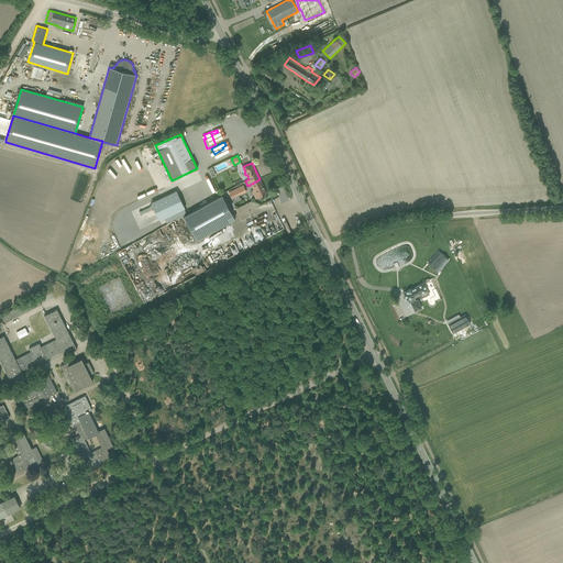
[(252,190),(255,198),(258,197),(260,197),(266,194),(260,179),(247,186),(252,185),(254,189),(252,190)]
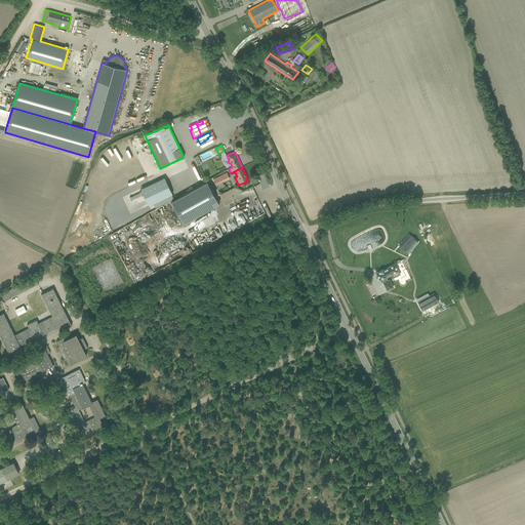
[(227,172),(213,179),(216,186),(230,178),(227,173),(227,172)]
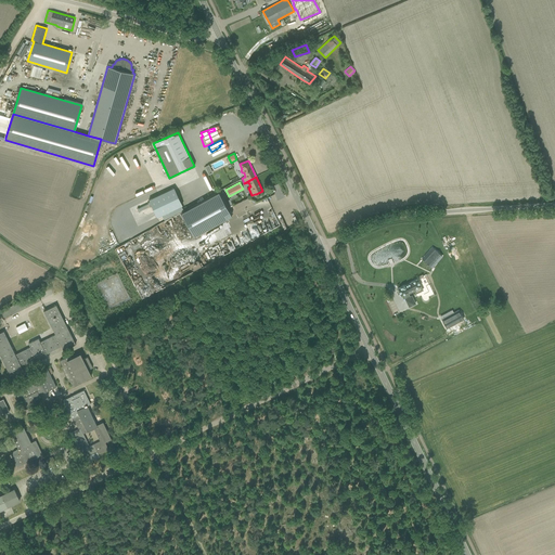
[(182,205),(173,188),(150,199),(157,217),(182,205)]
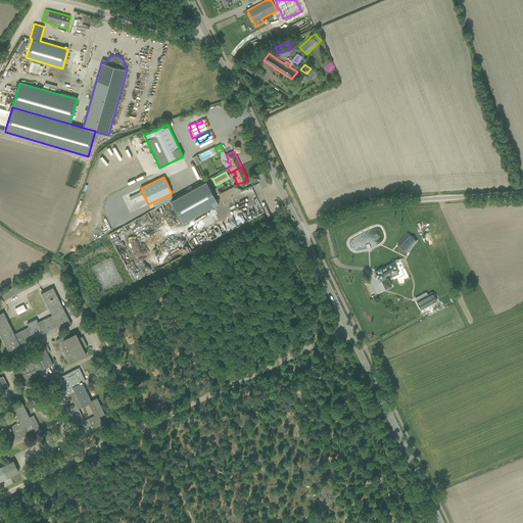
[(206,181),(171,200),(183,223),(219,203),(206,181)]
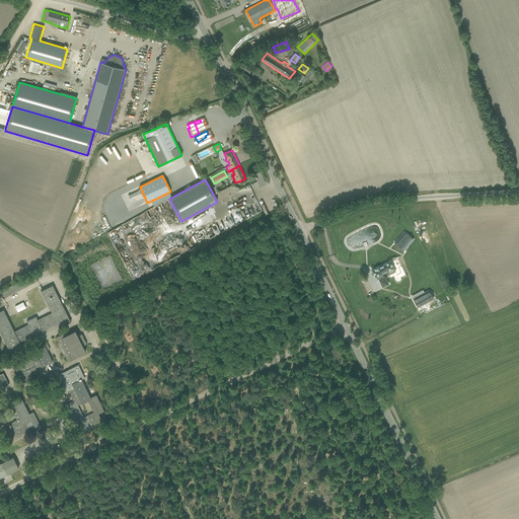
[(406,233),(396,244),(397,245),(403,250),(414,239),(408,234),(406,233)]
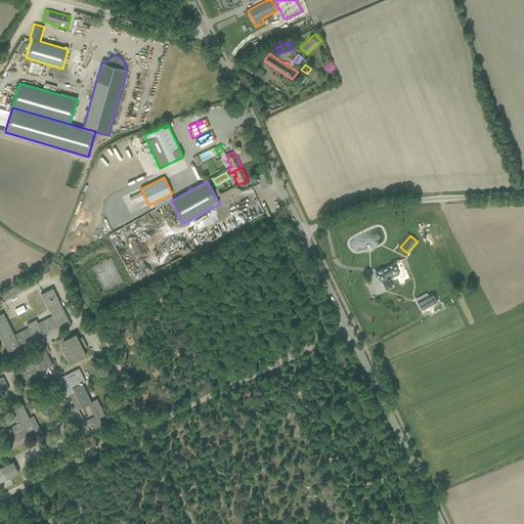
[(186,245),(170,252),(173,258),(189,252),(186,245)]
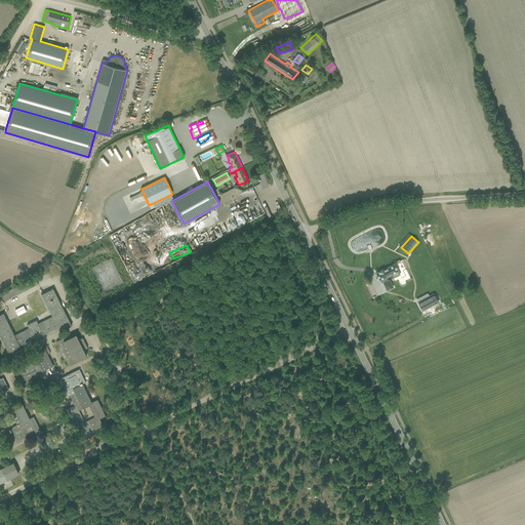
[(124,250),(118,253),(126,268),(131,265),(132,266),(133,265),(132,261),(133,261),(131,259),(133,258),(130,253),(126,255),(124,250)]
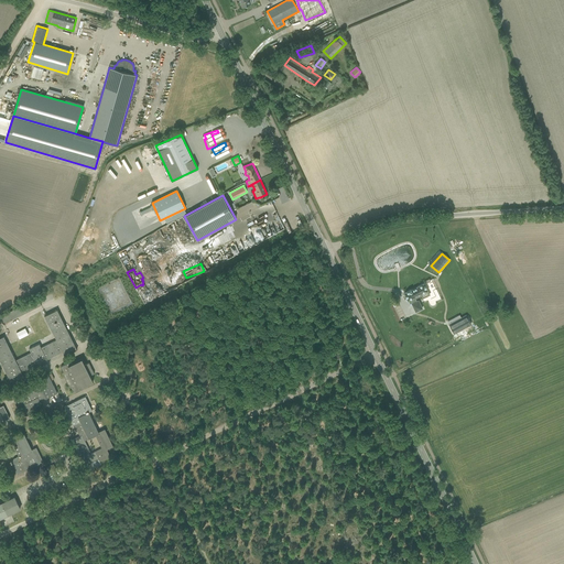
[(412,304),(415,312),(422,308),(419,301),(416,301),(415,299),(422,295),(423,299),(430,295),(424,283),(418,286),(418,288),(412,291),(411,290),(404,293),(408,300),(410,299),(412,304)]
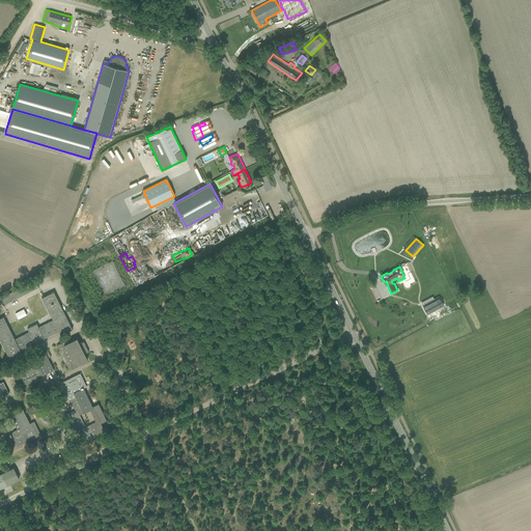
[(0,317),(0,339),(10,360),(23,354),(21,350),(34,342),(35,343),(45,339),(45,338),(58,331),(60,335),(73,329),(54,291),(42,298),(53,320),(38,328),(36,324),(27,329),(29,332),(16,339),(4,316),(0,317)]
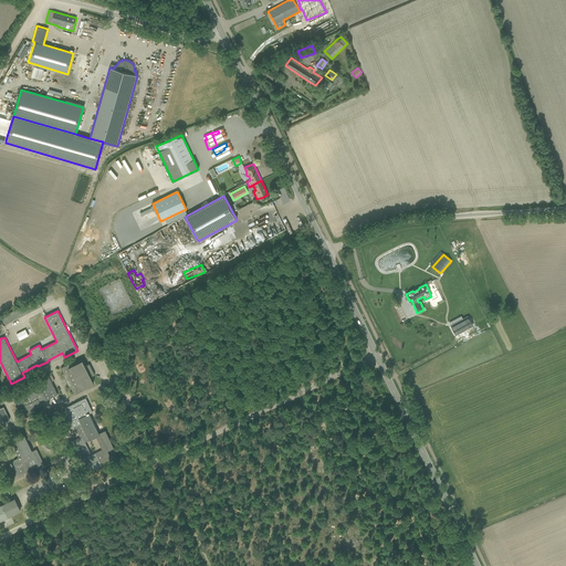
[(461,316),(449,323),(451,326),(456,335),(457,334),(473,325),(469,315),(463,318),(461,316)]
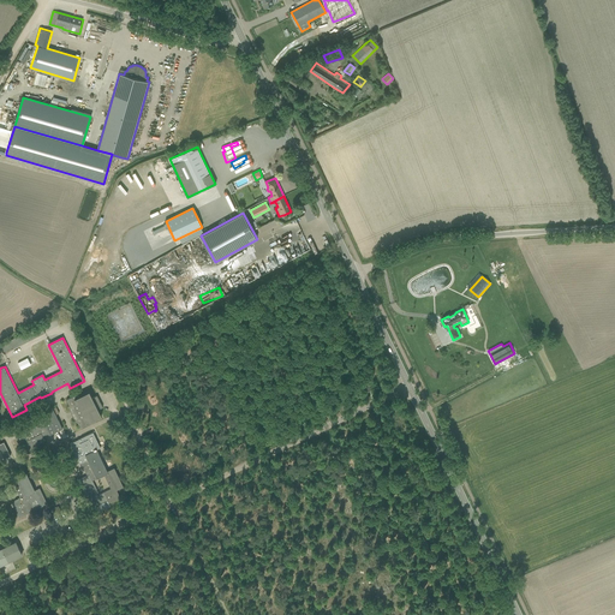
[(28,358),(18,363),(22,370),(30,364),(28,358)]
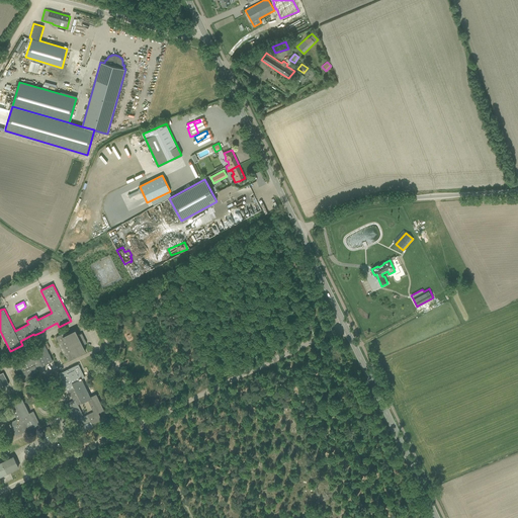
[(65,355),(68,361),(78,356),(77,354),(85,350),(83,345),(86,343),(82,333),(78,335),(75,330),(67,334),(66,332),(56,337),(59,343),(60,345),(60,348),(61,350),(62,352),(63,353),(65,355)]
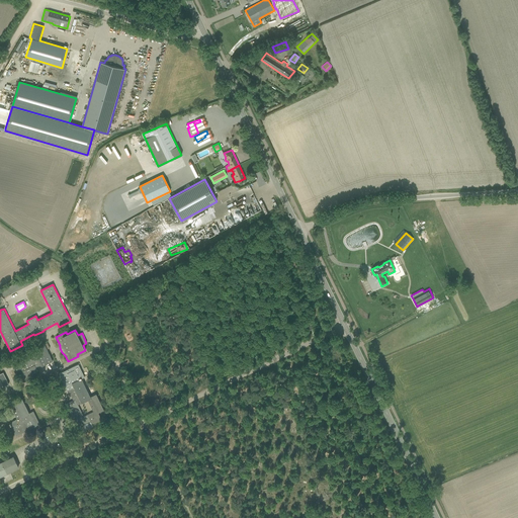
[(21,372),(24,377),(37,371),(36,367),(41,365),(42,366),(53,361),(45,343),(33,348),(36,355),(34,356),(33,355),(13,364),(18,373),(21,372)]
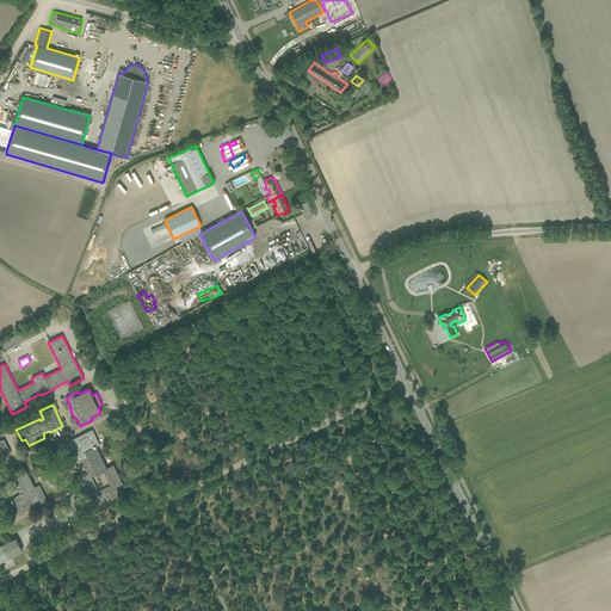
[(81,466),(82,468),(84,467),(86,473),(78,476),(96,512),(103,508),(102,506),(110,503),(109,500),(119,494),(116,486),(122,483),(113,466),(107,469),(97,446),(100,445),(92,430),(69,440),(79,461),(80,460),(82,466),(81,466)]
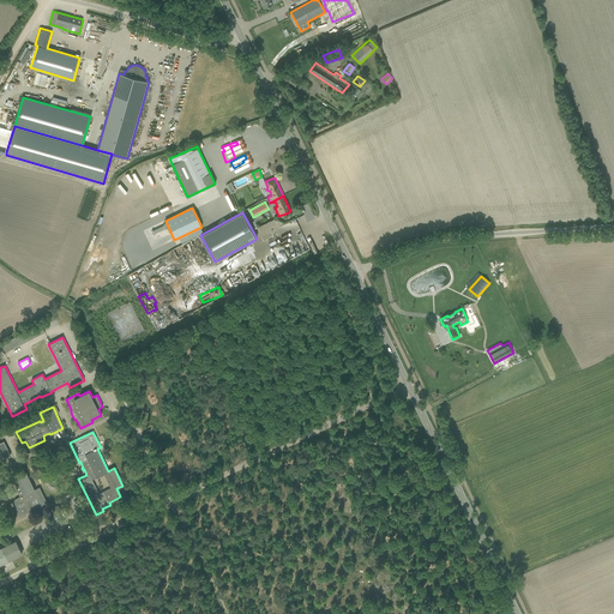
[(0,459),(11,455),(4,441),(0,443),(0,441),(0,459)]
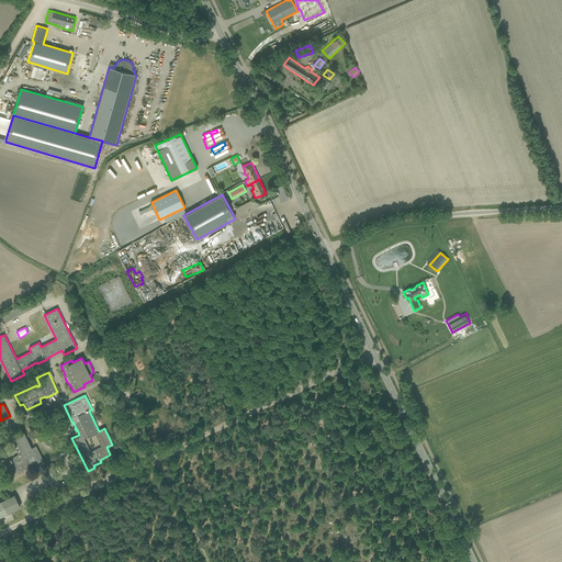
[(12,461),(18,472),(43,460),(36,446),(32,448),(24,431),(14,437),(22,452),(10,459),(11,461),(12,461)]
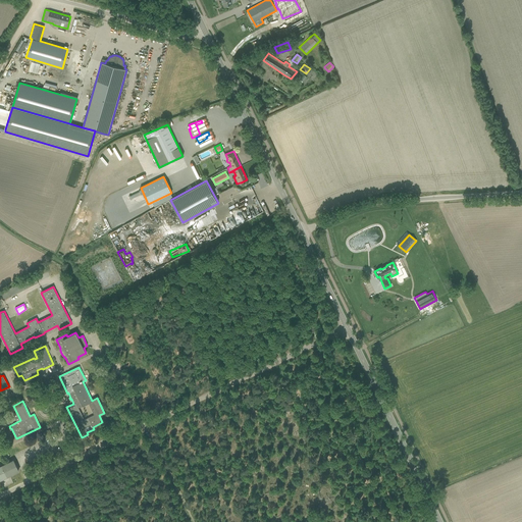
[(0,480),(19,471),(13,459),(0,465),(0,480)]
